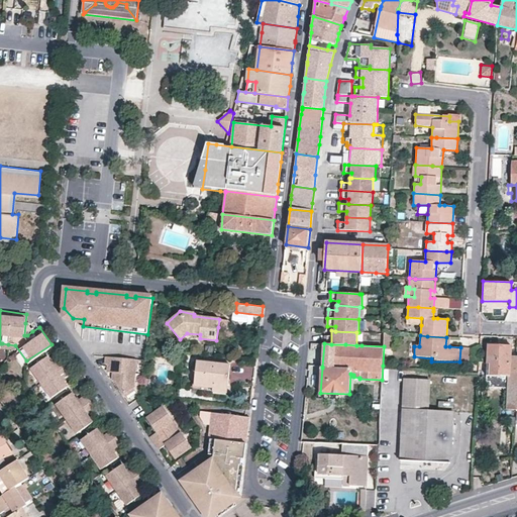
[(489,345),(488,363),(491,363),(491,374),(509,375),(510,355),(512,355),(512,346),(489,345)]
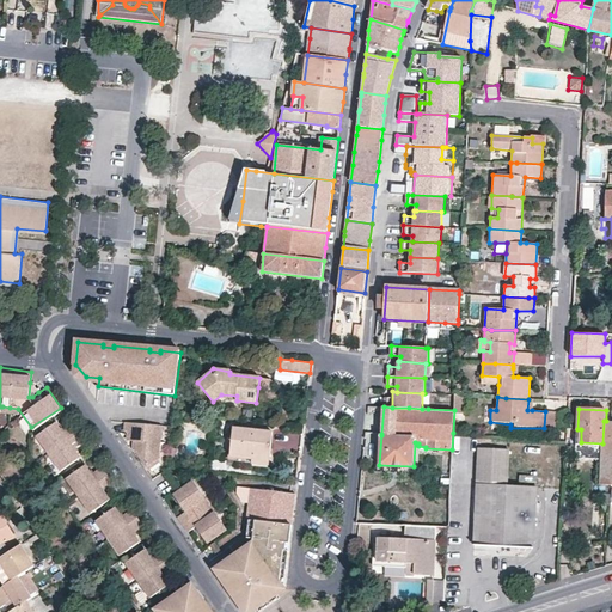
[(55,421),(37,433),(50,453),(78,433),(73,426),(67,430),(65,433),(61,428),(55,421)]
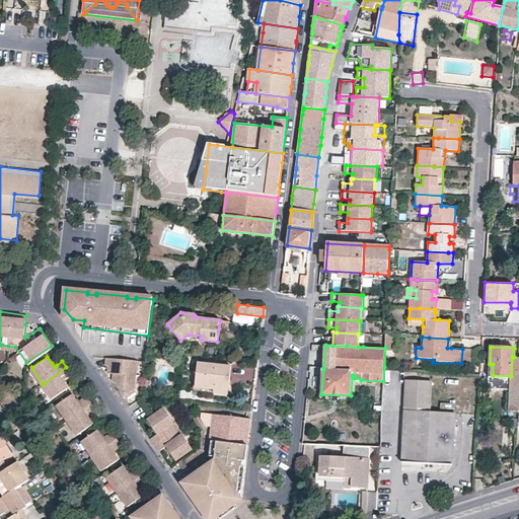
[(137,361),(110,358),(110,373),(113,374),(113,380),(115,380),(118,381),(118,382),(126,395),(127,395),(134,391),(137,361)]
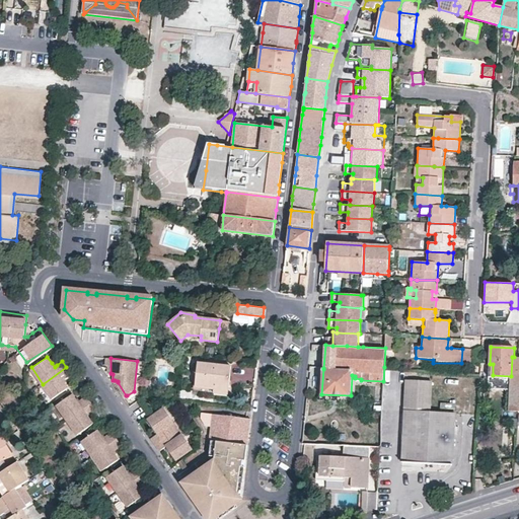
[(196,386),(214,388),(214,386),(228,388),(230,366),(199,363),(196,386)]
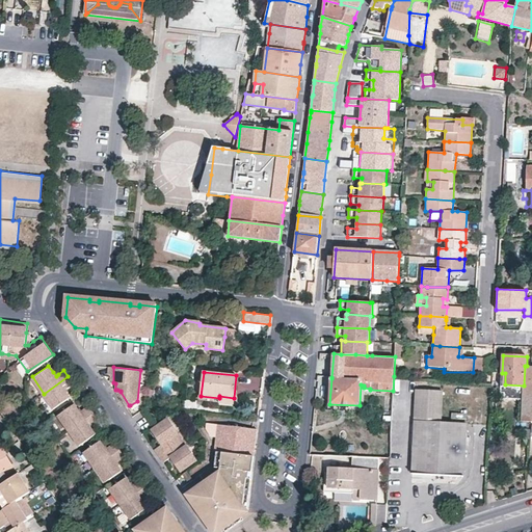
[(51,403),(54,408),(70,397),(68,393),(64,389),(68,387),(73,383),(68,376),(44,394),(51,403)]
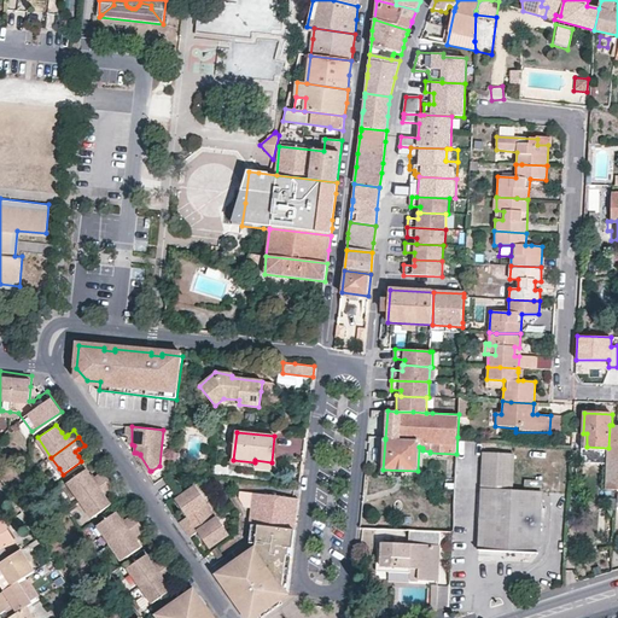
[(543,493),(513,491),(516,454),(485,452),(483,489),(479,548),(540,552),(543,493)]
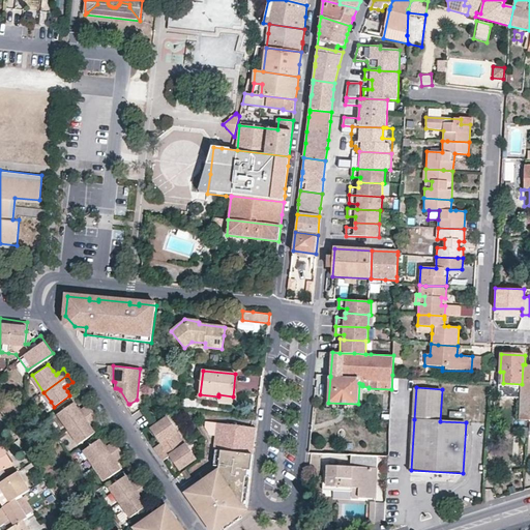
[(529,419),(529,389),(522,389),(521,401),(520,419),(529,419)]
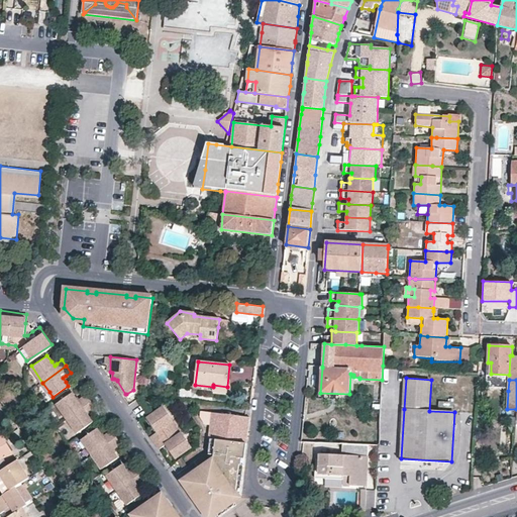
[(117,381),(114,383),(123,395),(125,394),(117,381)]
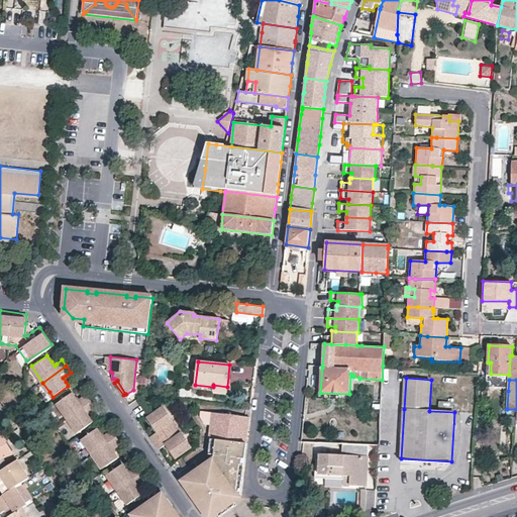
[(226,394),(227,387),(213,385),(213,387),(212,391),(226,394)]
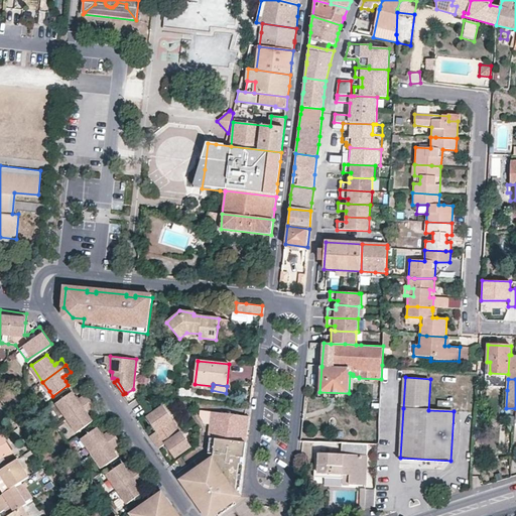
[(126,393),(130,399),(137,394),(133,389),(126,393)]
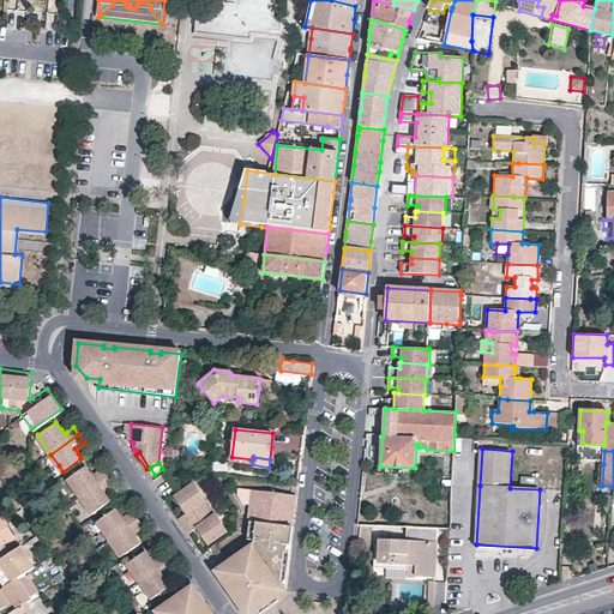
[(68,479),(80,495),(108,476),(103,469),(97,473),(94,475),(90,470),(86,465),(68,479)]
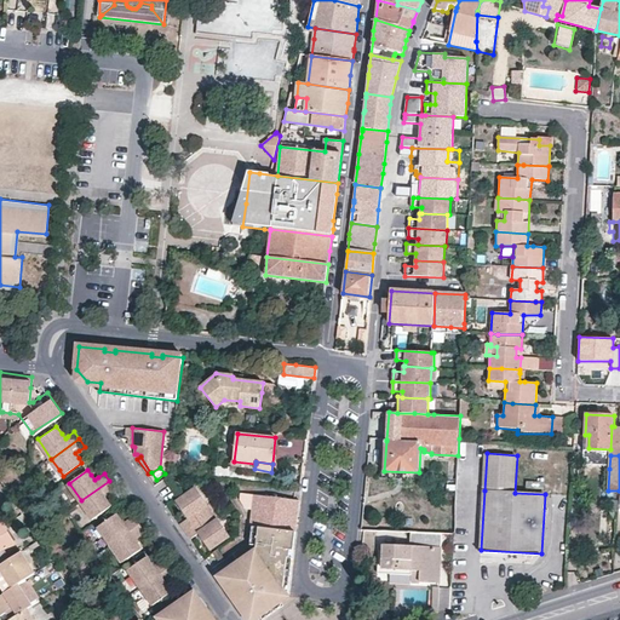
[(109,481),(81,500),(93,520),(113,505),(108,499),(105,494),(108,492),(114,488),(112,486),(109,481)]
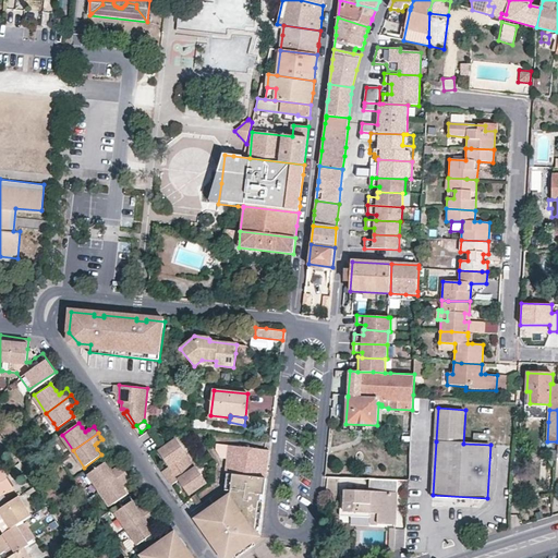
[(164,472),(168,477),(193,460),(178,439),(161,451),(171,466),(164,472)]
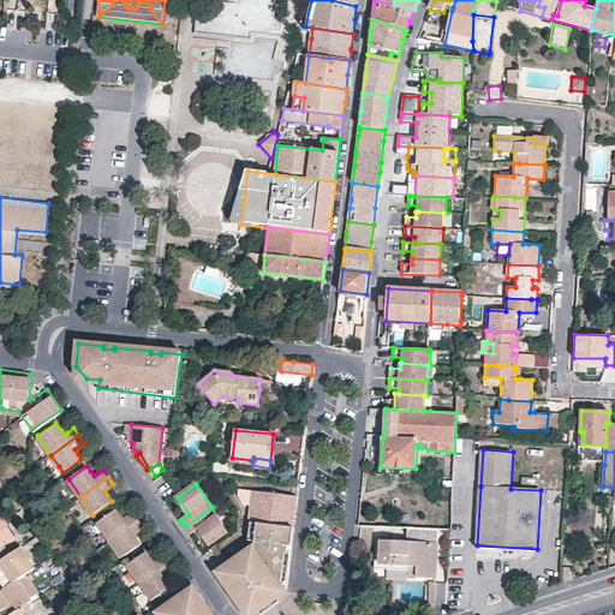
[(294,517),(290,517),(292,506),(296,507),(297,495),(254,490),(236,489),(249,508),(249,524),(251,524),(293,529),(294,517)]
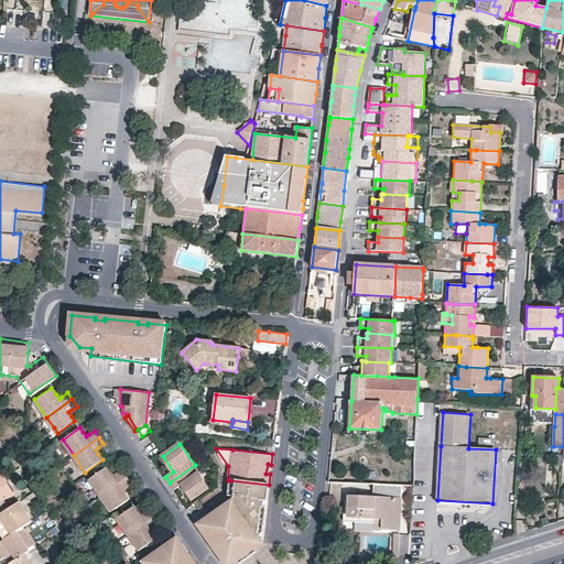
[(183,485),(194,500),(210,488),(195,465),(170,483),(175,490),(183,485)]
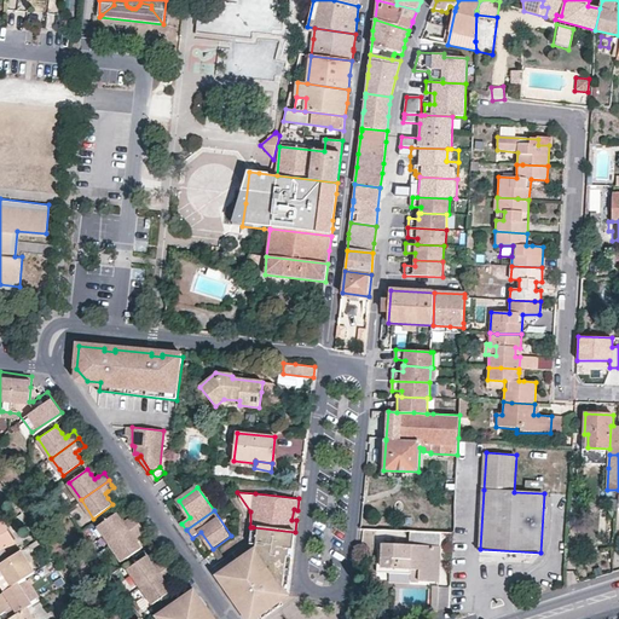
[(117,512),(98,525),(110,543),(138,522),(133,515),(127,520),(123,521),(121,518),(117,512)]
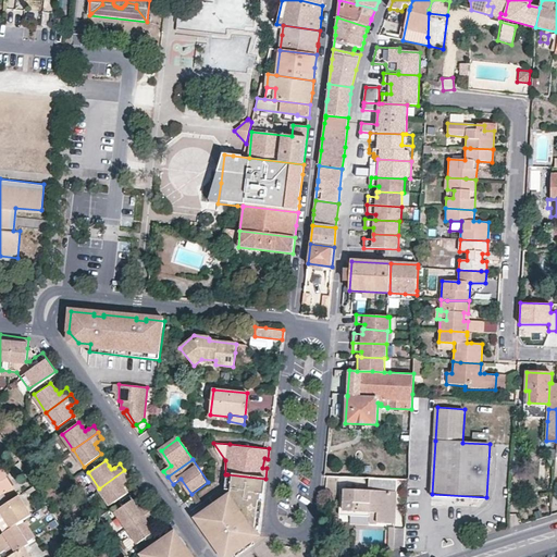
[(0,495),(13,487),(1,469),(0,469),(0,495)]
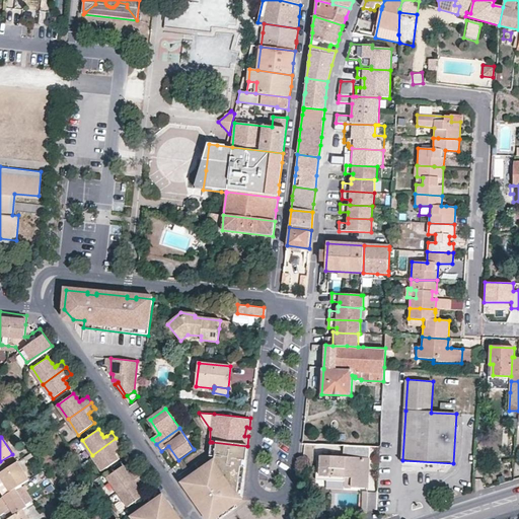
[(116,438),(92,455),(103,470),(119,459),(115,454),(113,451),(116,448),(121,445),(116,438)]
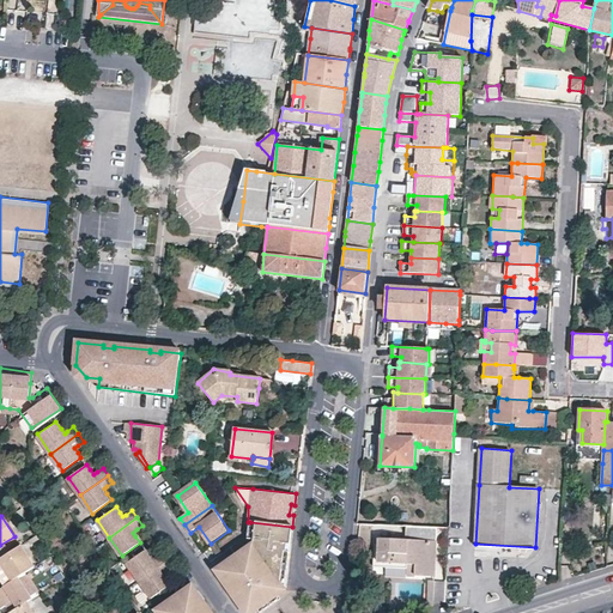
[(247,612),(250,612),(284,592),(289,550),(285,550),(285,544),(290,545),(291,533),(292,527),(250,522),(250,534),(231,547),(238,557),(217,570),(218,571),(231,592),(237,588),(241,593),(236,596),(247,612)]
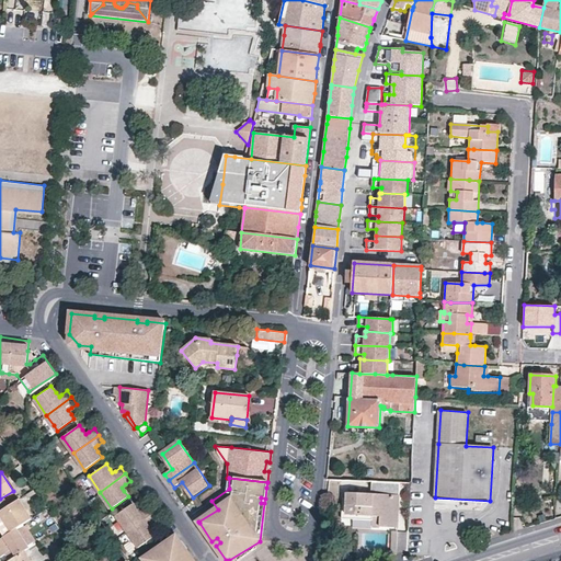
[(346,514),(373,516),(380,516),(380,526),(398,527),(400,482),(393,482),(373,481),(371,494),(347,492),(346,497),(346,514)]
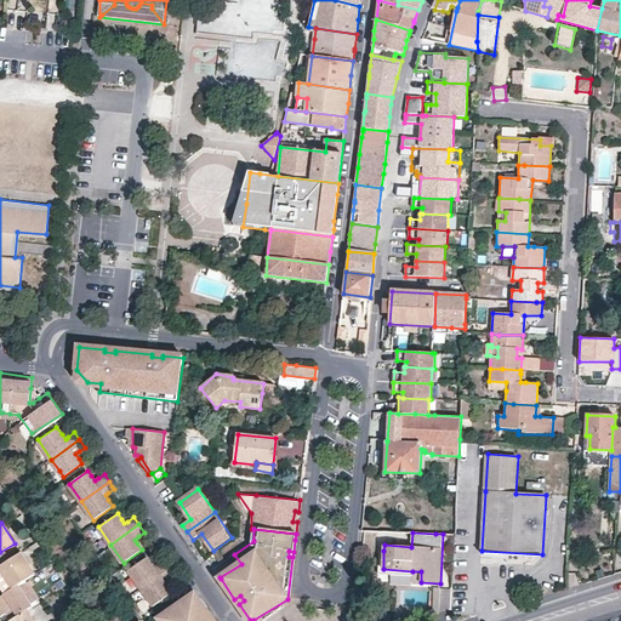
[(220,551),(215,553),(222,563),(226,560),(220,551)]
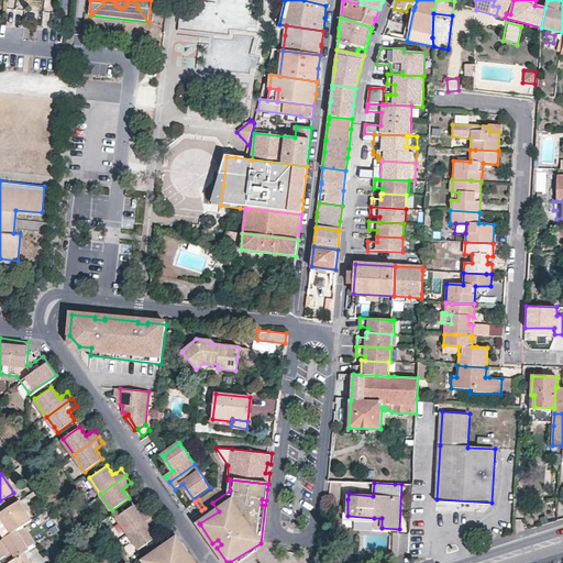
[(343,499),(342,520),(373,521),(374,518),(348,516),(348,499),(343,499)]
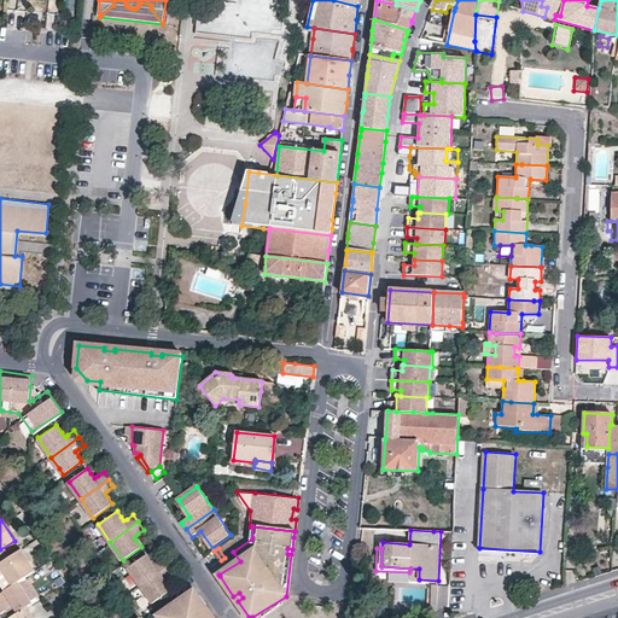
[(12,586),(18,581),(34,571),(22,551),(0,563),(0,577),(5,573),(12,586)]
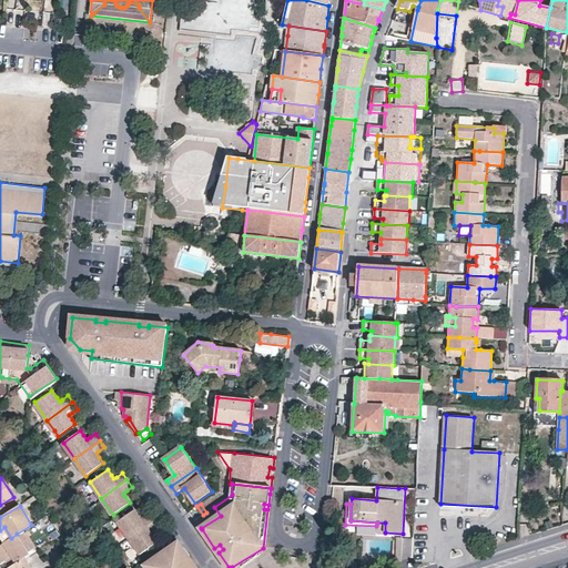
[(117,520),(128,537),(154,518),(150,511),(144,516),(141,518),(139,514),(134,508),(117,520)]
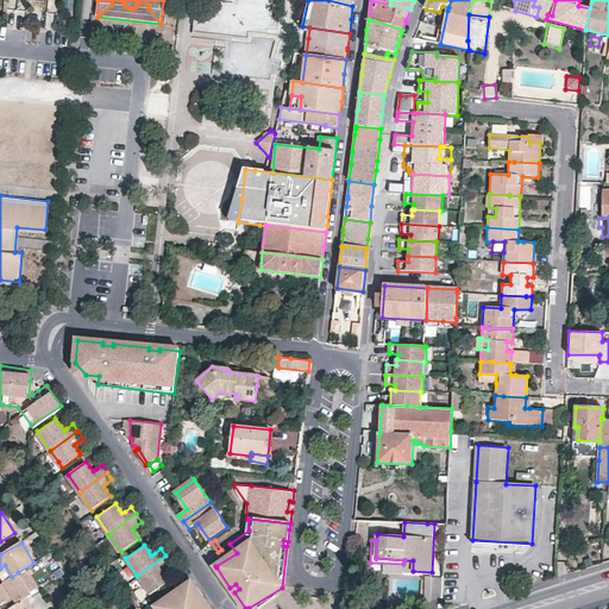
[(163,575),(161,570),(164,567),(171,564),(165,556),(137,576),(150,594),(169,581),(163,575)]
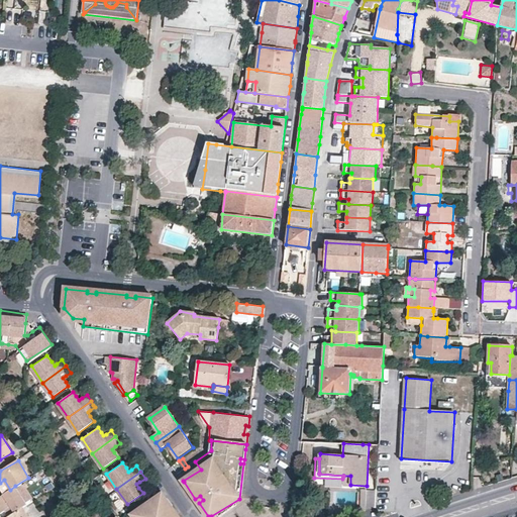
[(0,483),(0,488),(3,494),(10,490),(4,480),(0,483)]
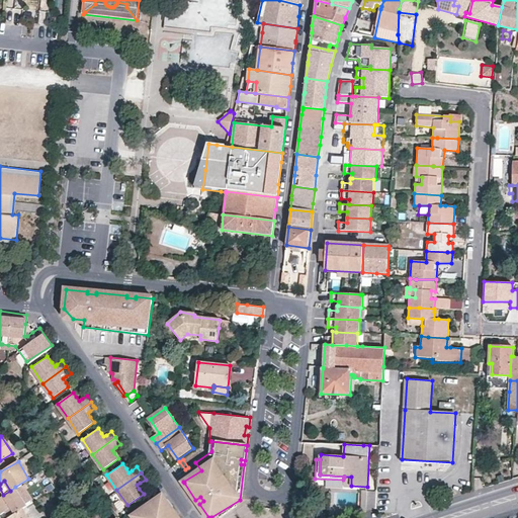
[(0,509),(4,517),(7,517),(22,508),(26,506),(15,487),(10,491),(3,495),(0,497),(0,509)]
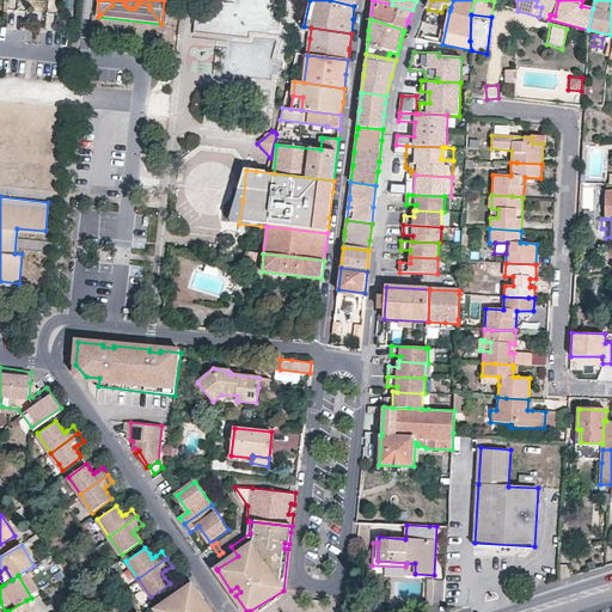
[(409,611),(417,610),(433,605),(434,579),(428,579),(427,598),(390,611),(389,611),(409,611)]
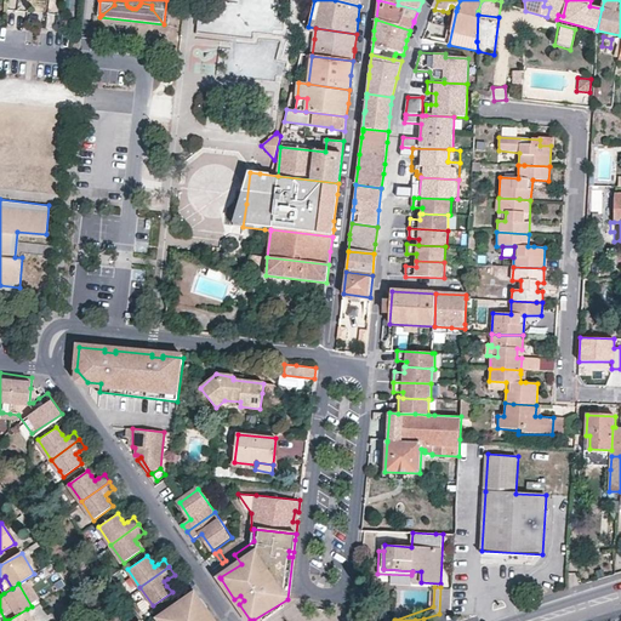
[(214,620),(211,620),(204,620),(203,619),(206,616),(198,603),(198,598),(195,594),(189,598),(188,599),(187,598),(159,617),(160,620),(214,620)]
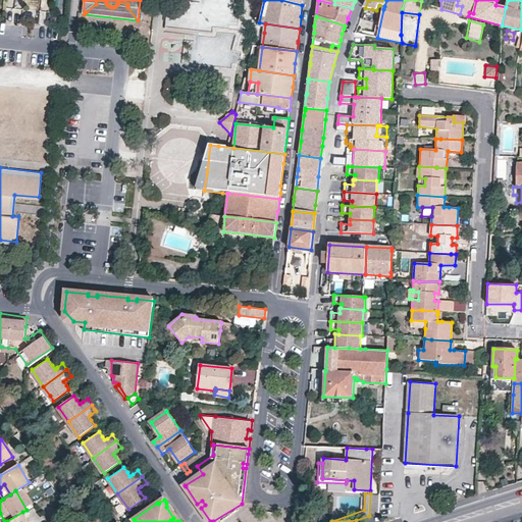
[(173,518),(176,516),(166,503),(166,507),(173,518)]
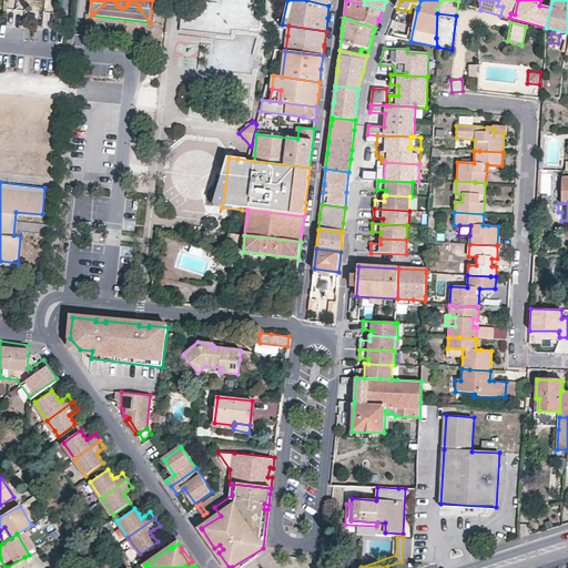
[(30,567),(24,557),(8,567),(30,567)]
